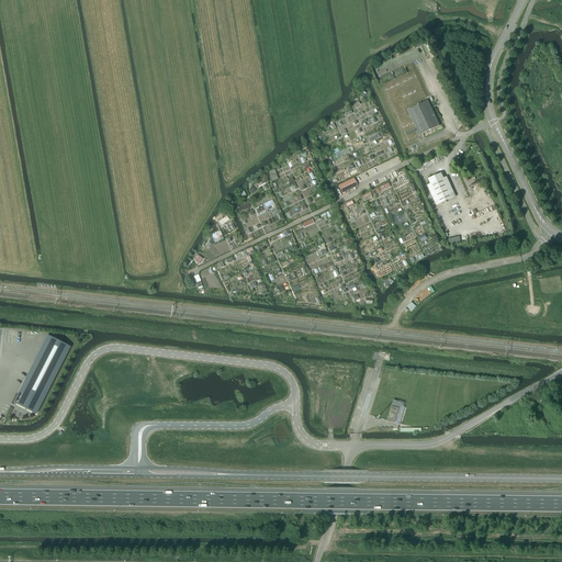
[(408,141),(439,126),(412,66),(380,81),(408,141)]
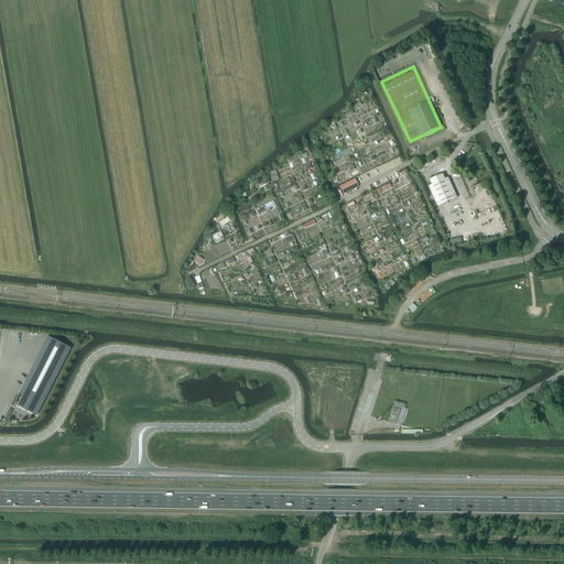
[(457,197),(448,177),(445,179),(443,174),(430,180),(432,185),(429,186),(437,206),(457,197)]
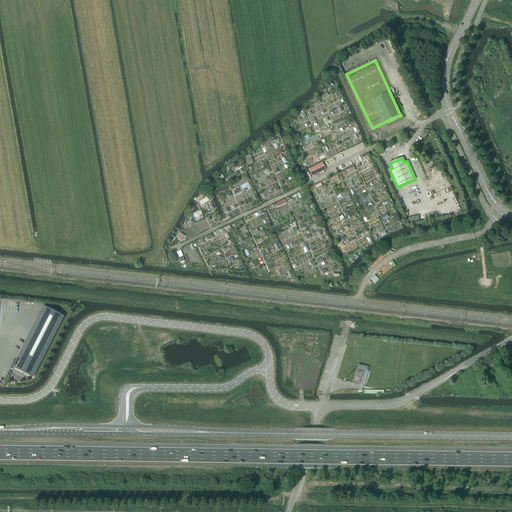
[(314,175),(325,170),(324,168),(322,163),(308,169),(312,178),(315,177),(314,175)]
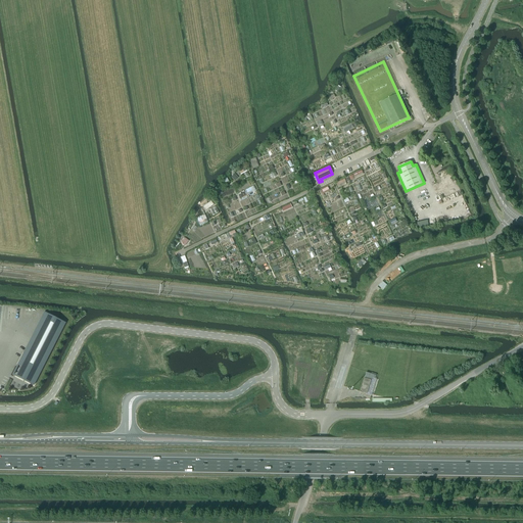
[(20,366),(15,376),(34,385),(65,323),(47,314),(44,313),(47,315),(27,355),(24,353),(17,365),(20,366)]
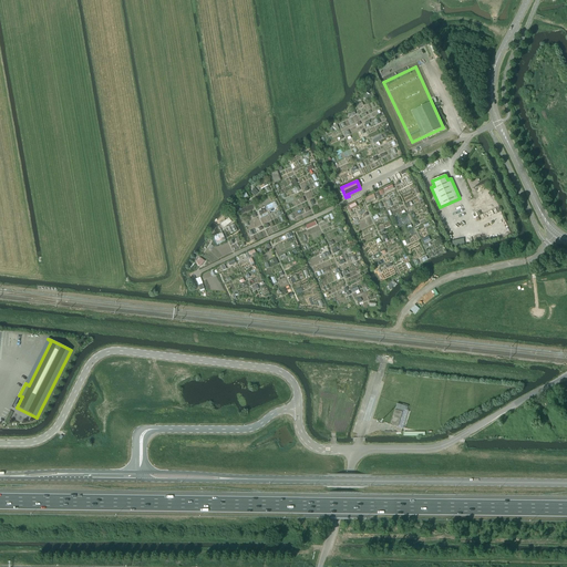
[(390,424),(397,428),(402,410),(406,411),(408,408),(397,404),(395,408),(395,410),(394,410),(390,424)]
